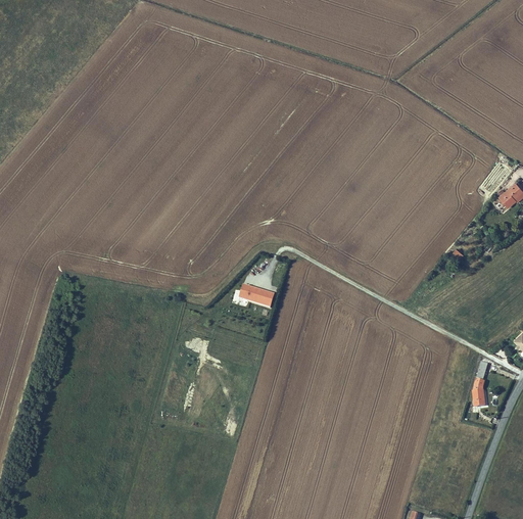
[(522,191),(516,184),(498,197),(508,207),(515,200),(513,198),(522,191)]
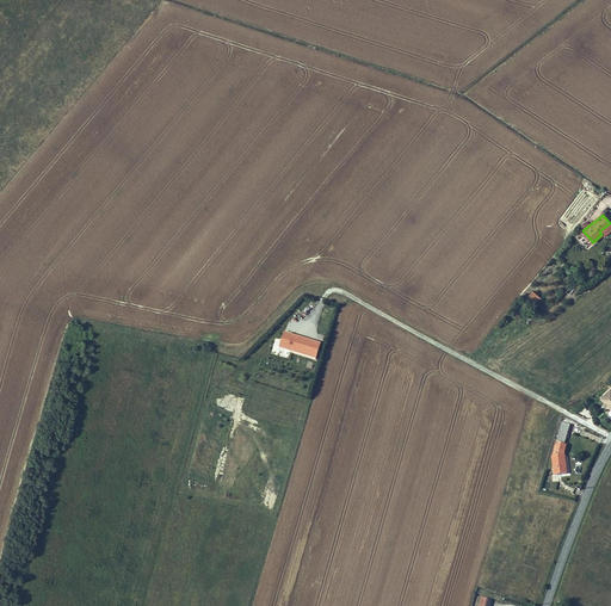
[(535,304),(541,300),(534,291),(528,297),(535,304)]
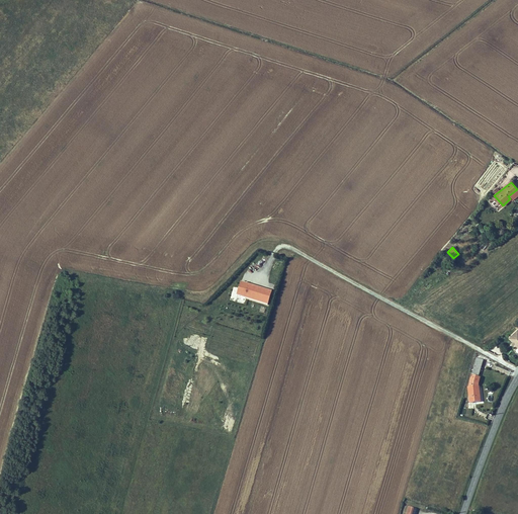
[(268,301),(271,288),(241,279),(238,291),(268,301)]
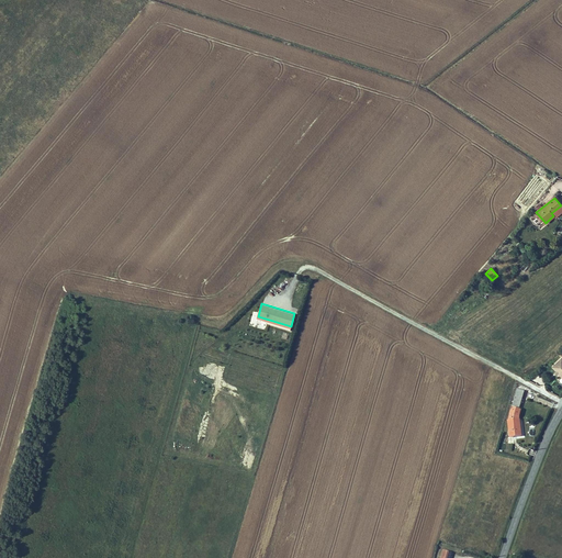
[(561,354),(552,363),(561,372),(561,354)]
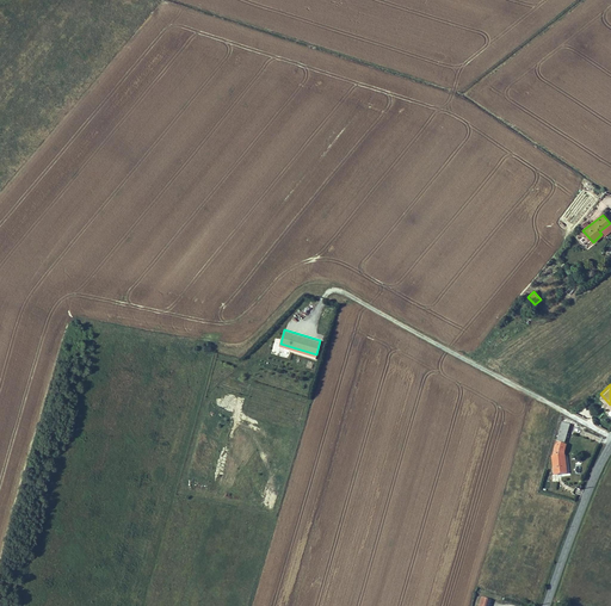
[(563,440),(568,426),(561,425),(556,438),(563,440)]
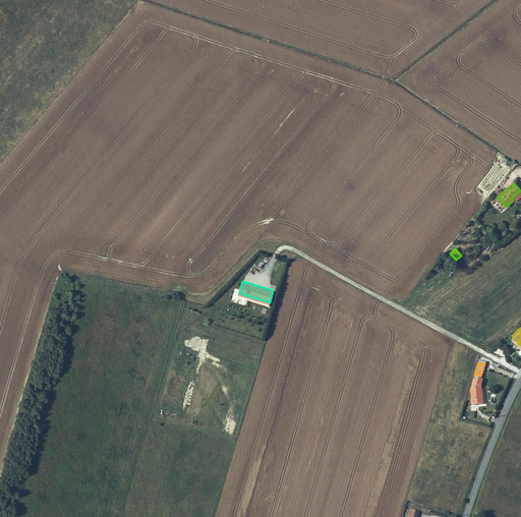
[(470,389),(469,389),(470,403),(482,402),(480,388),(479,388),(482,379),(474,376),(470,389)]
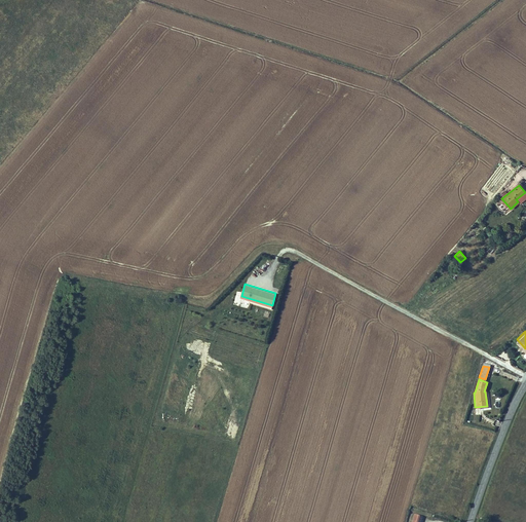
[(419,521),(422,515),(415,513),(412,521),(410,521),(409,521),(419,521)]
